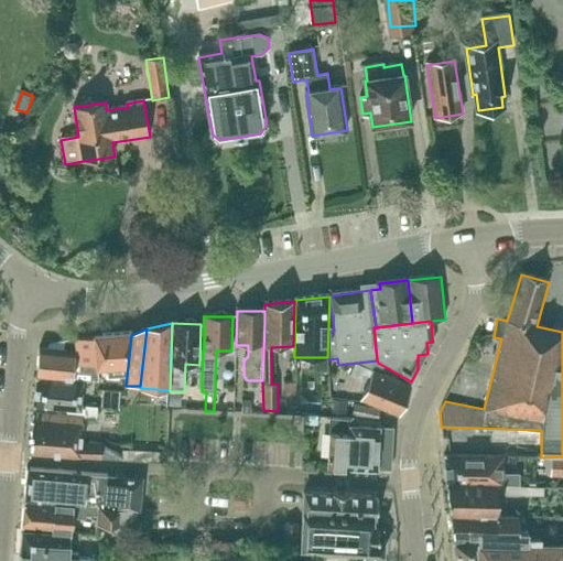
[(75,380),(98,381),(98,368),(128,366),(131,335),(132,334),(95,337),(95,338),(76,340),(80,352),(75,380)]
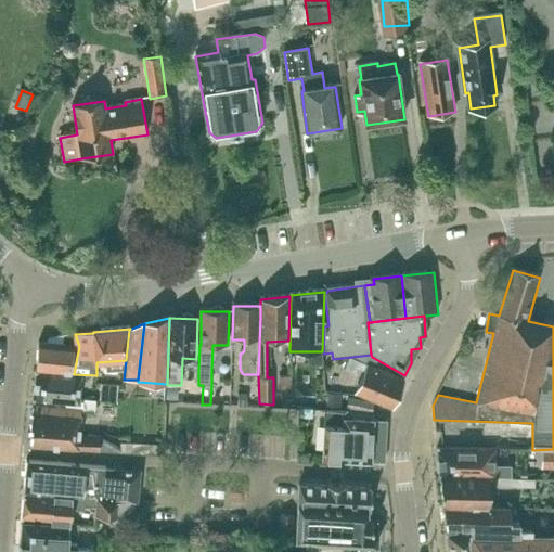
[(78,348),(39,344),(36,373),(73,376),(78,348)]
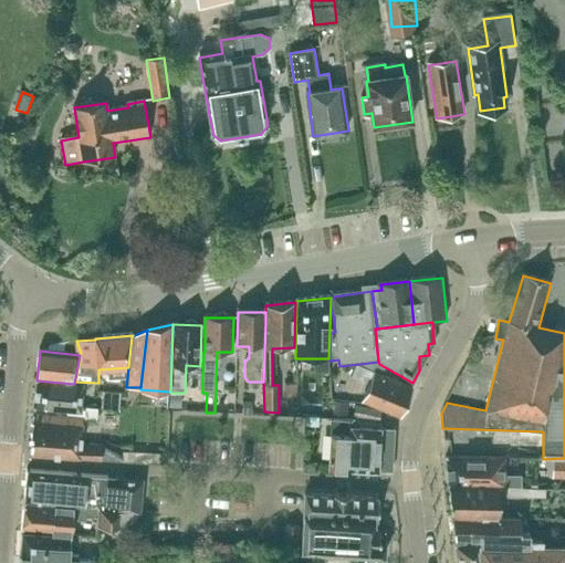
[(367,377),(373,379),(364,402),(400,417),(412,388),(363,368),(356,366),(352,378),(364,384),(367,377)]
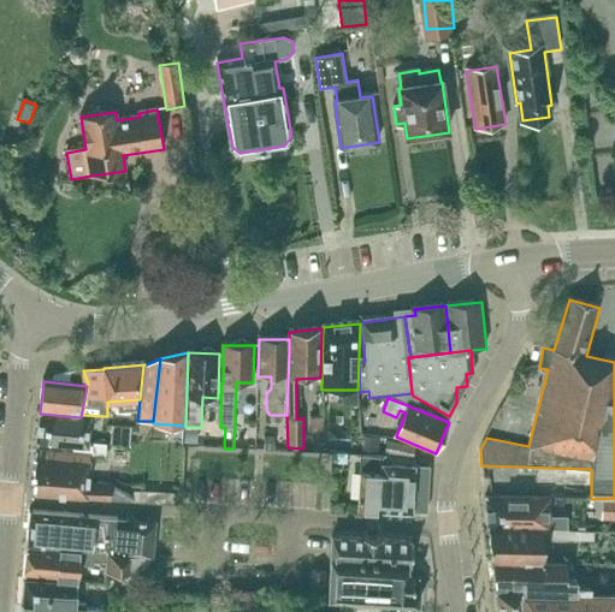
[(37,445),(88,449),(88,455),(92,455),(106,456),(107,444),(89,443),(92,419),(81,417),(40,414),(37,445)]
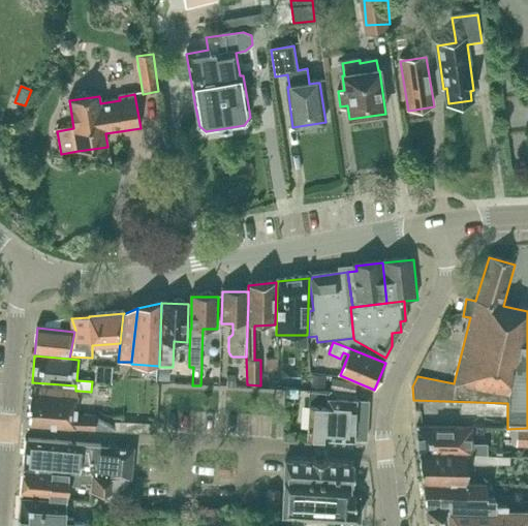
[(278,359),(267,360),(269,389),(279,389),(278,360),(278,359)]
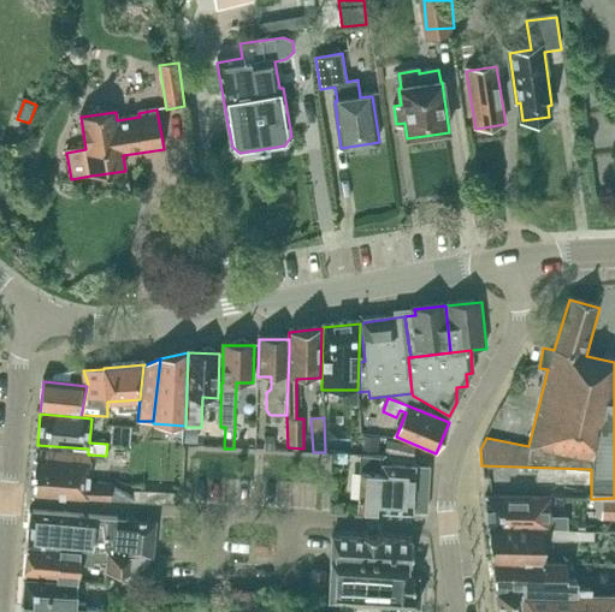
[(112,427),(111,446),(131,447),(132,429),(112,427)]
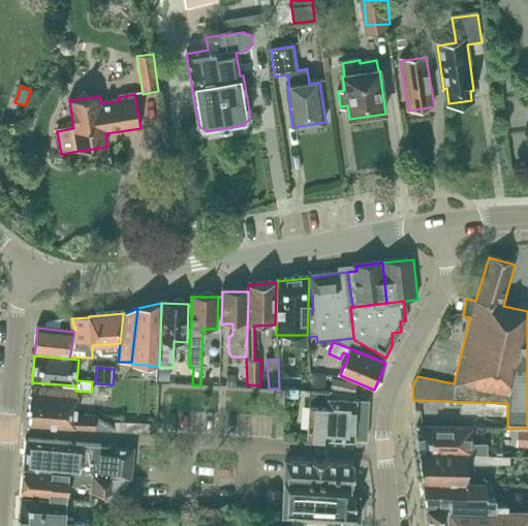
[(227,376),(227,388),(237,388),(237,377),(227,376)]
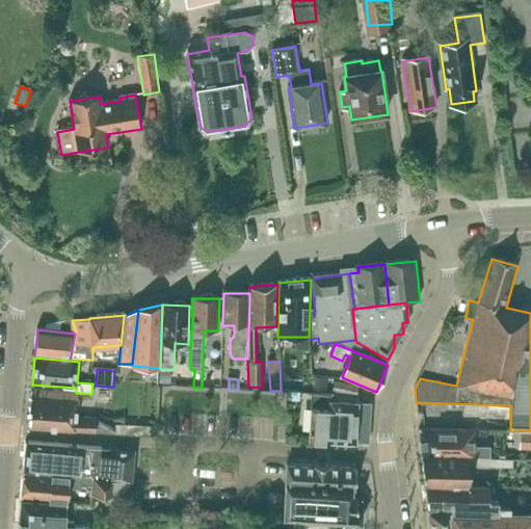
[(314,378),(313,391),(326,392),(328,380),(314,378)]
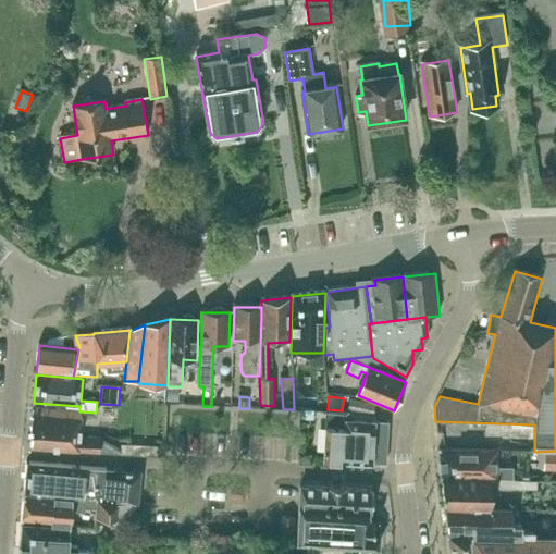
[(377,405),(349,399),(347,414),(374,419),(377,405)]
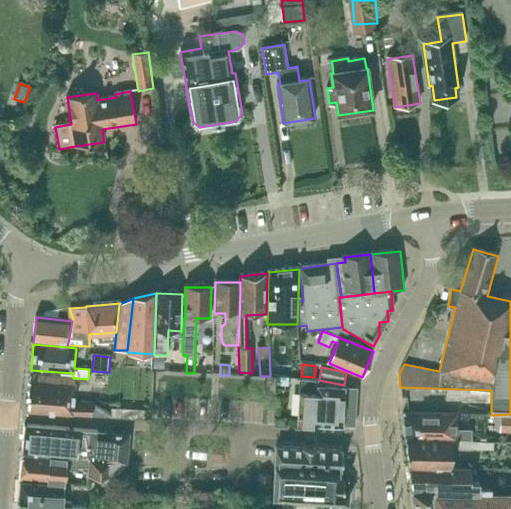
[(82,402),(82,400),(74,400),(76,378),(73,378),(30,375),(26,412),(72,414),(72,417),(111,419),(111,413),(93,402),(82,402)]
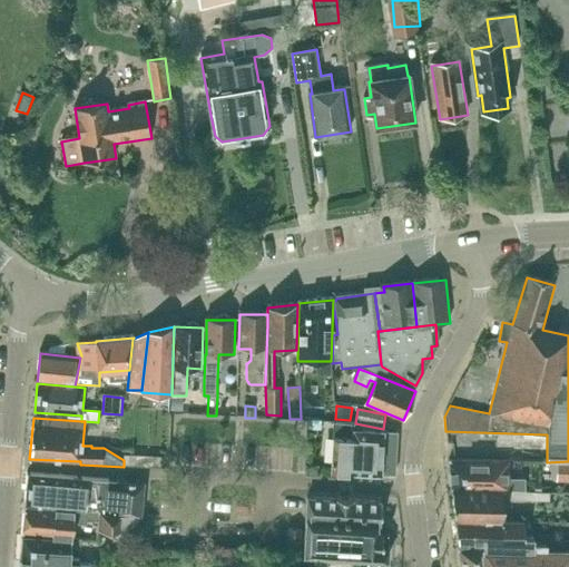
[(335,423),(332,472),(381,476),(395,476),(398,433),(356,431),(357,424),(335,423)]
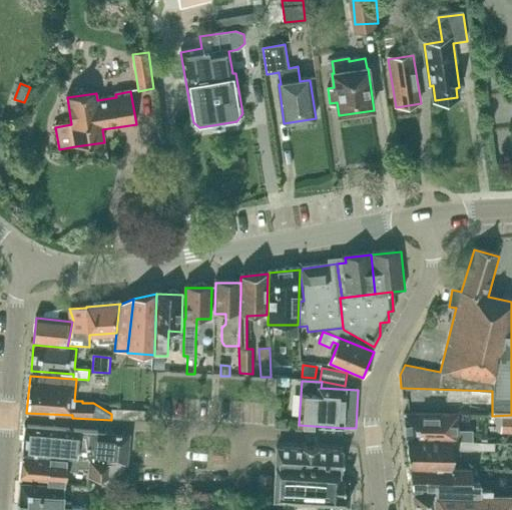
[(457,442),(457,432),(457,416),(404,415),(407,442),(457,443),(457,442)]
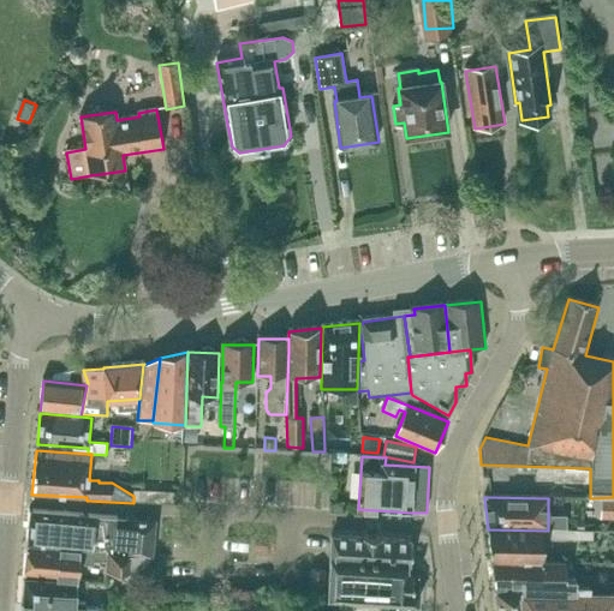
[(613,499),(601,499),(601,519),(613,517),(613,499)]
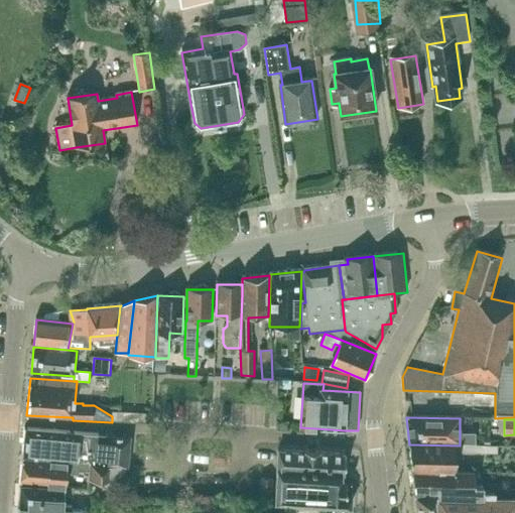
[(33,459),(78,462),(126,466),(128,466),(130,438),(108,436),(25,429),(23,458),(33,459)]
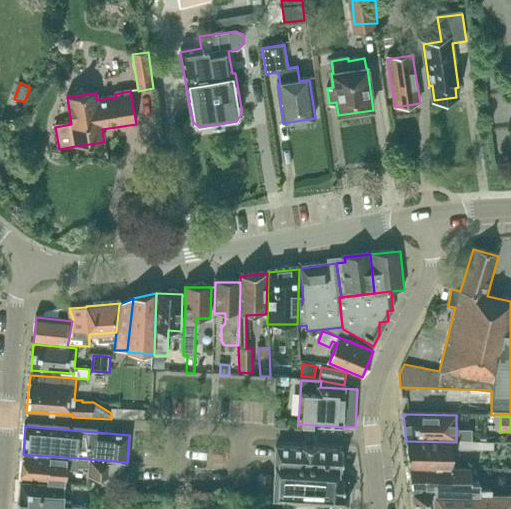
[(494,443),(456,441),(456,442),(406,441),(409,465),(453,468),(454,448),(494,449),(494,443)]
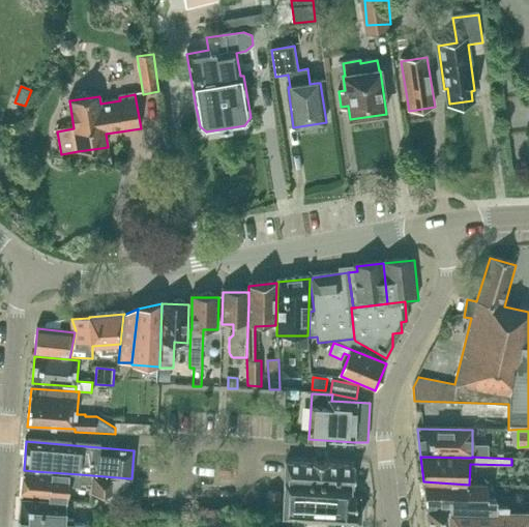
[(355,467),(286,463),(283,515),(285,518),(361,522),(361,497),(351,497),(352,488),(354,488),(355,467)]
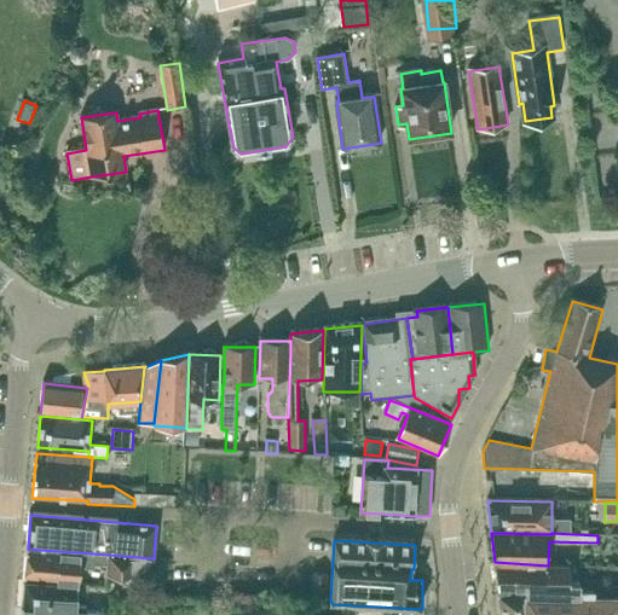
[(76,586),(78,568),(86,569),(94,570),(94,566),(108,566),(108,574),(150,575),(151,558),(93,553),(40,550),(28,549),(24,581),(24,582),(70,585),(76,586)]
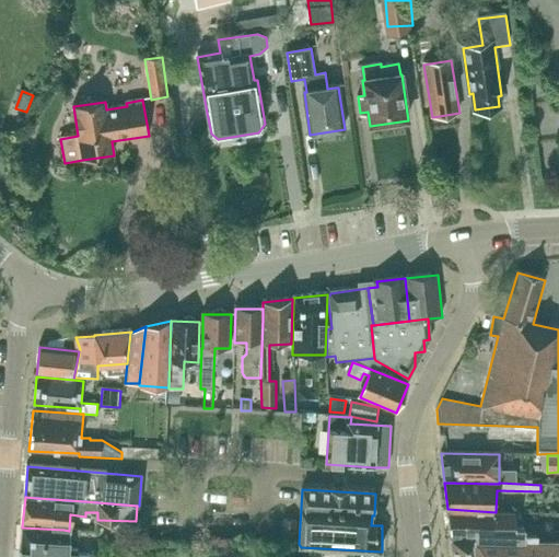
[(474,541),(474,535),(538,540),(537,534),(525,534),(525,529),(515,529),(515,514),(496,512),(447,509),(451,534),(452,540),(474,541)]
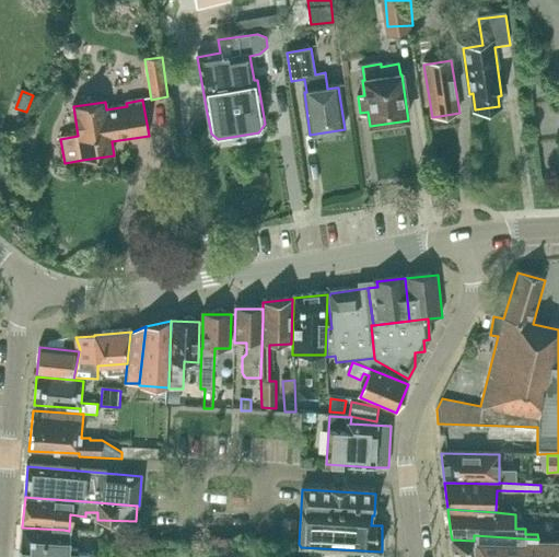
[(282,521),(282,537),(295,538),(297,522),(282,521)]
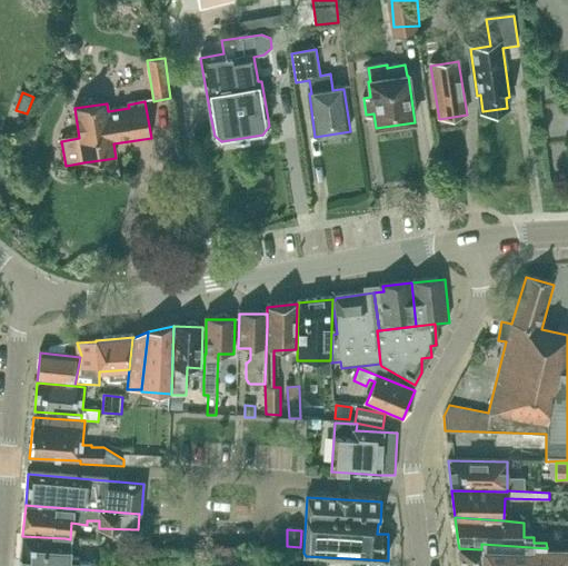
[(91,565),(78,564),(78,559),(69,558),(70,539),(65,538),(22,536),(20,565),(91,565)]
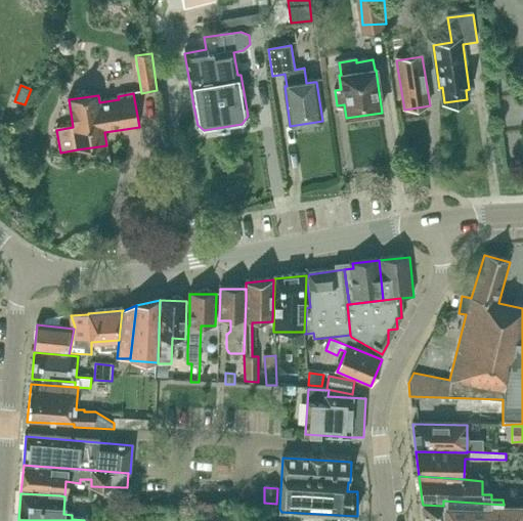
[(522,520),(522,506),(504,505),(443,501),(443,506),(423,505),(424,520),(522,520)]
